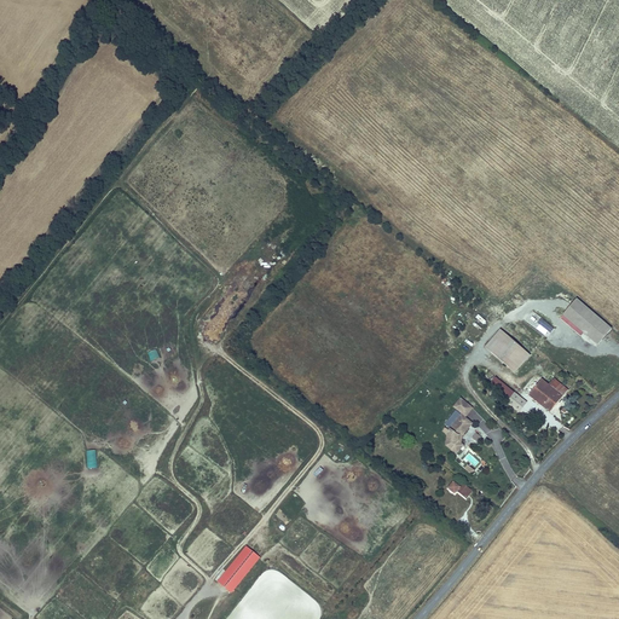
[(577,301),(562,317),(597,346),(612,330),(577,301)]
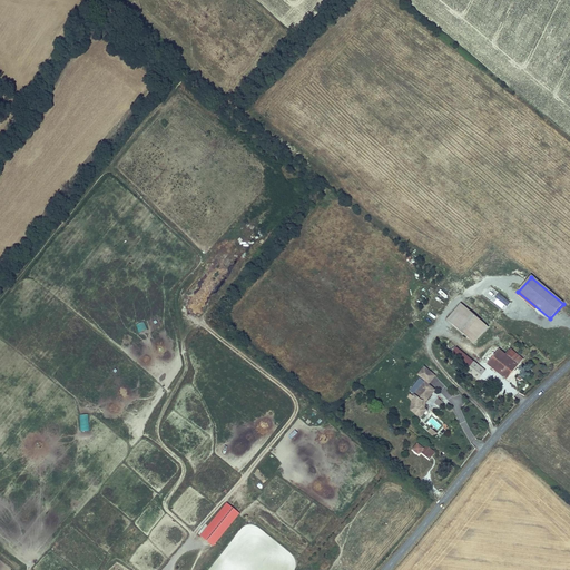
[(510,303),(499,293),(494,297),(507,307),(510,303)]
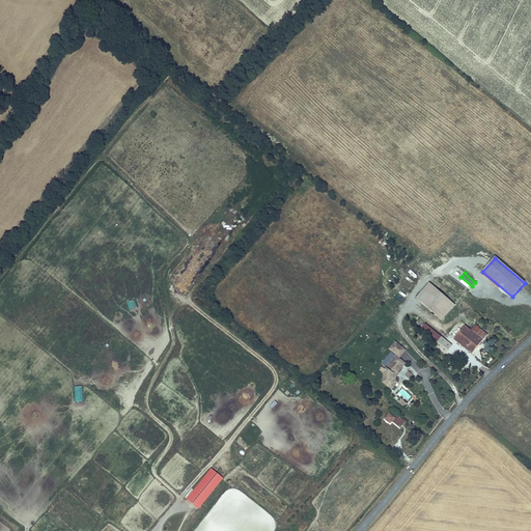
[(424,304),(437,289),(428,282),(416,298),(424,304)]
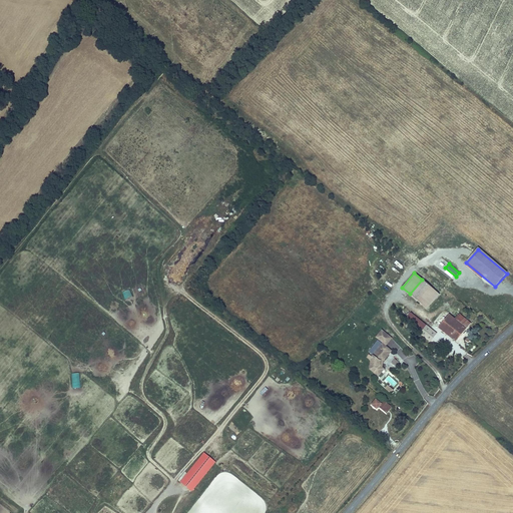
[(427,309),(439,294),(422,280),(410,294),(427,309)]
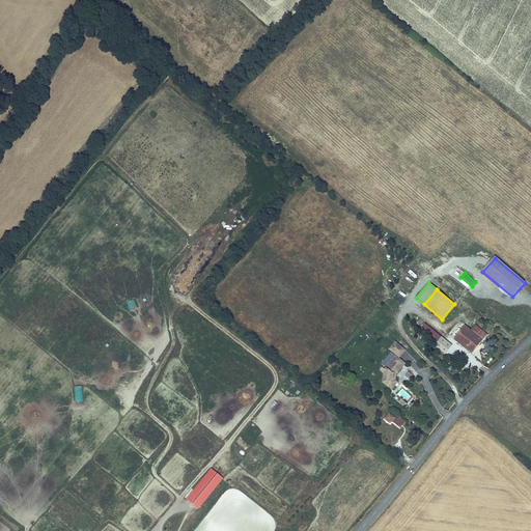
[(127,304),(130,310),(138,307),(135,300),(127,304)]
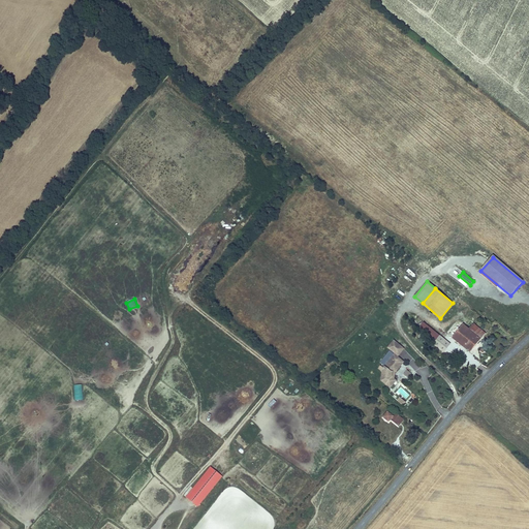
[(440,336),(424,322),(418,329),(435,341),(437,339),(440,336)]
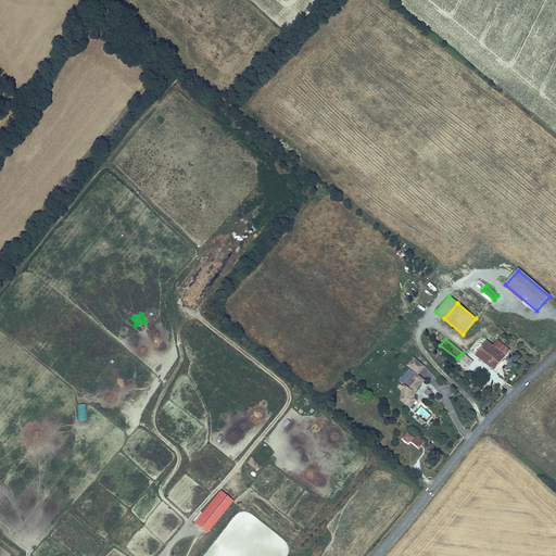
[(476,354),(485,343),(480,339),(471,350),(476,354)]
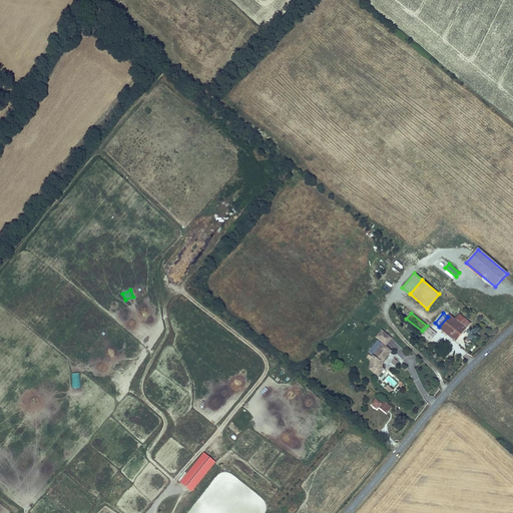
[(456,342),(471,324),(462,316),(460,315),(455,321),(449,315),(448,317),(439,327),(439,328),(456,342)]
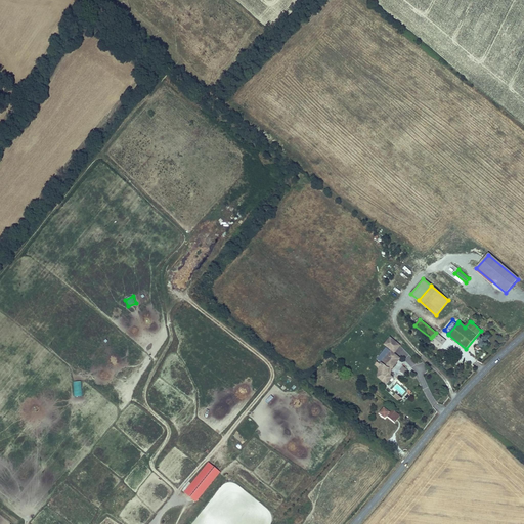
[(448,343),(436,333),(433,336),(446,346),(448,343)]
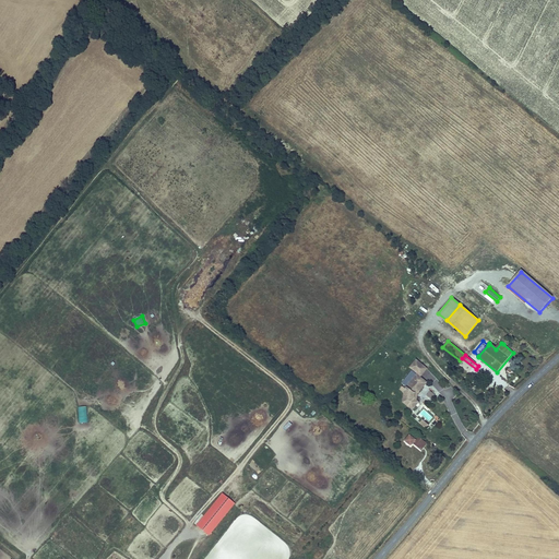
[(412,370),(402,383),(406,387),(405,388),(403,385),(400,389),(403,392),(402,402),(413,409),(418,402),(417,400),(417,394),(427,382),(420,377),(427,368),(416,358),(408,367),(412,370)]
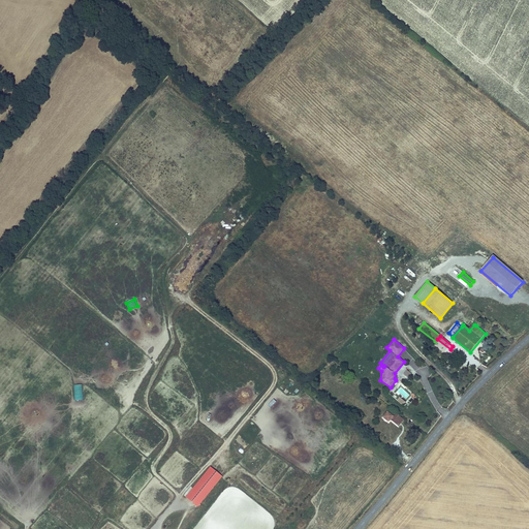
[(412,374),(407,370),(404,374),(409,378),(412,374)]
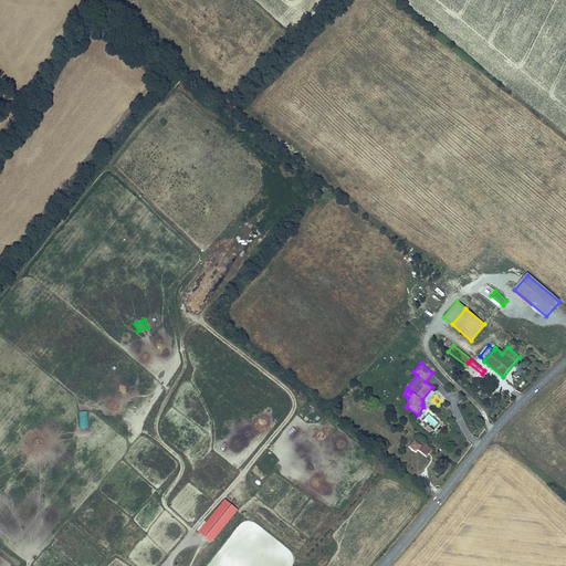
[(88,428),(88,411),(80,411),(80,428),(88,428)]
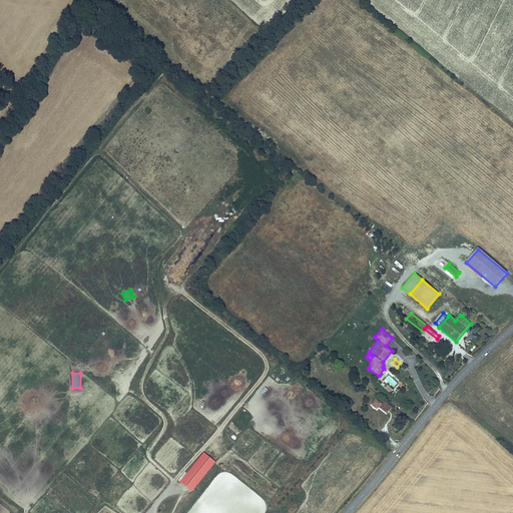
[(385,412),(390,406),(385,402),(382,405),(376,400),(372,405),(377,409),(380,406),(381,406),(380,408),(385,412)]
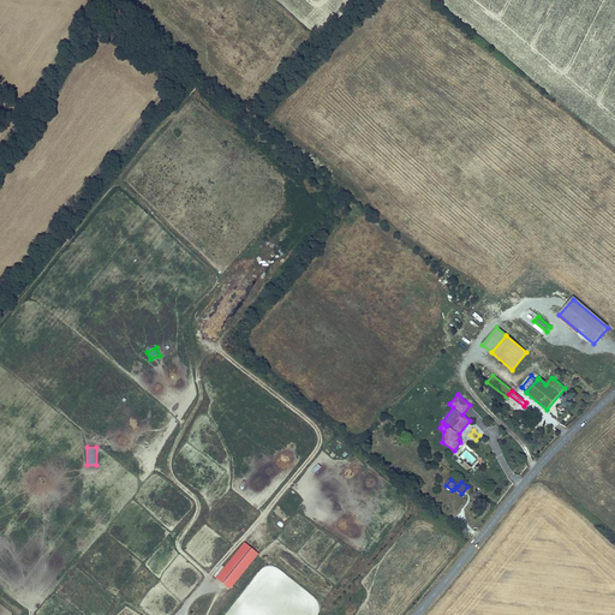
[(231,587),(258,553),(245,543),(219,578),(231,587)]
